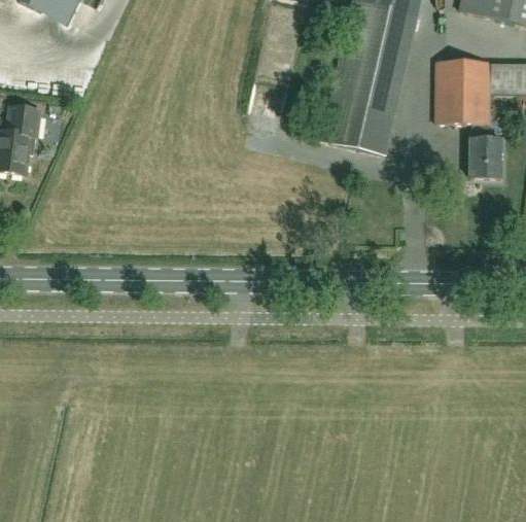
[(18,0),(68,24),(79,0),(18,0)]
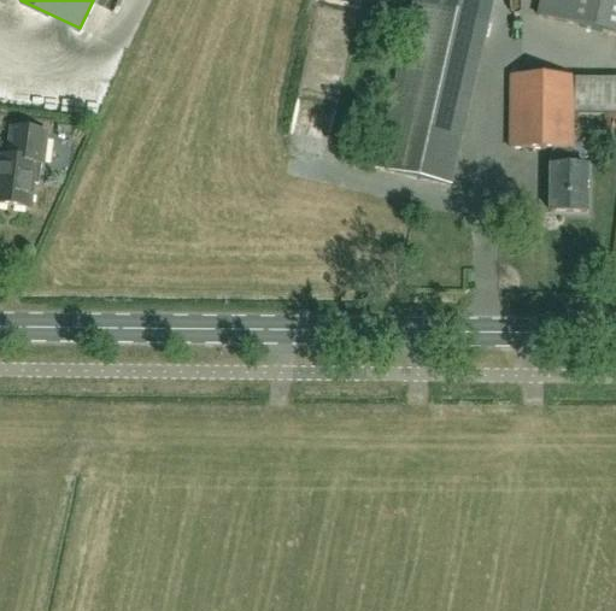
[(412,0),(386,117),(461,135),(492,0),(412,0)]
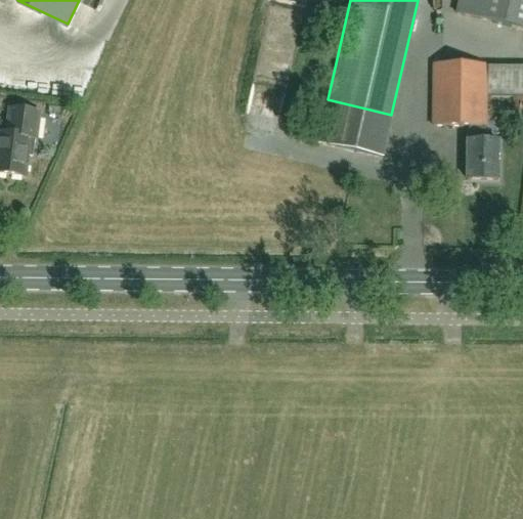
[(460,0),(458,9),(522,25),(522,0),(460,0)]
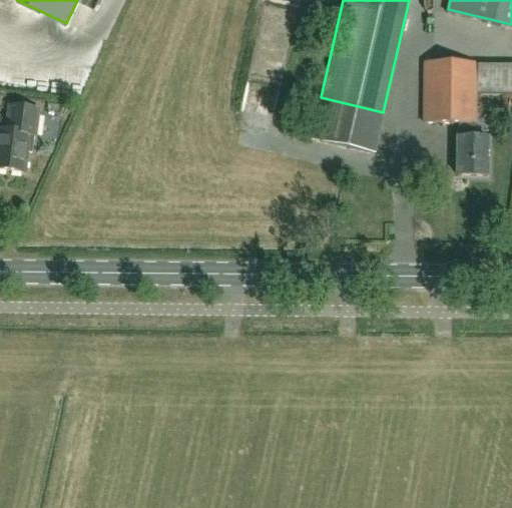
[(475,90),(476,61),(426,60),(425,119),(459,119),(458,172),(488,172),(489,135),(474,135),(475,90)]
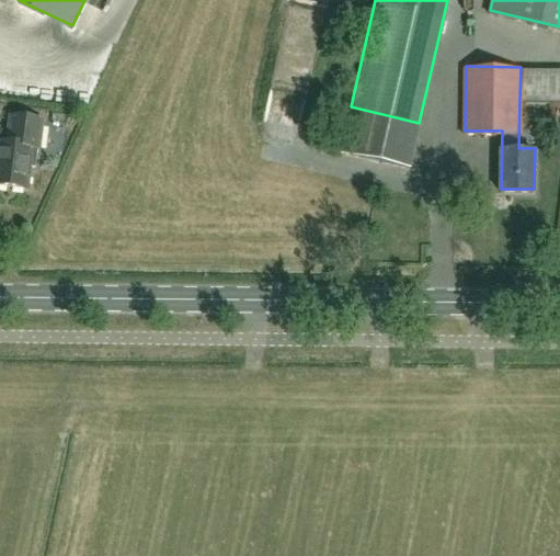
[(559,67),(521,67),(520,99),(552,99),(552,117),(559,117),(559,67)]
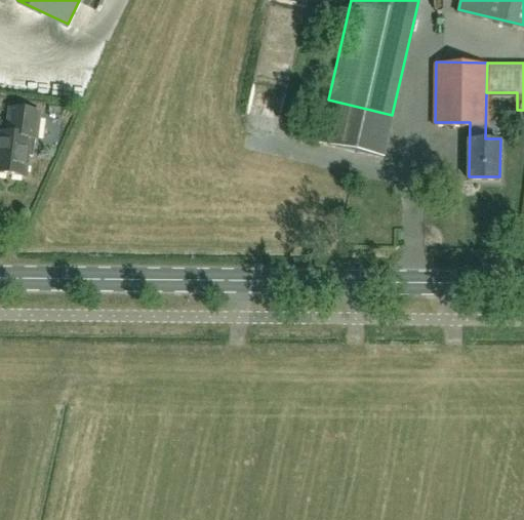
[(383,156),(392,115),(328,100),(318,141),(383,156)]
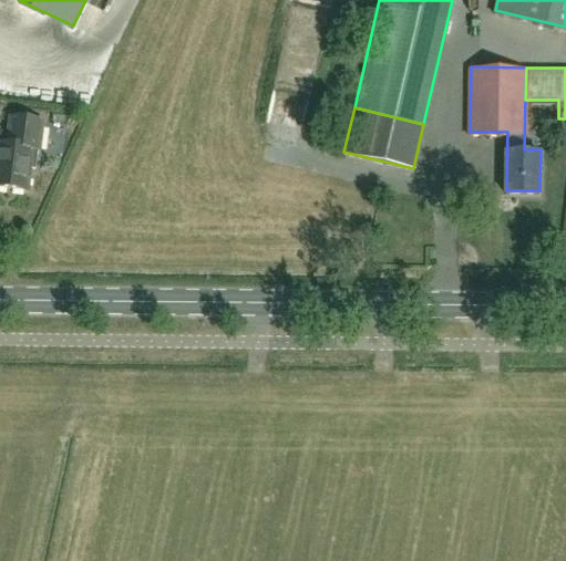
[(39,149),(42,118),(11,114),(8,141),(0,139),(0,184),(29,188),(34,149),(39,149)]
